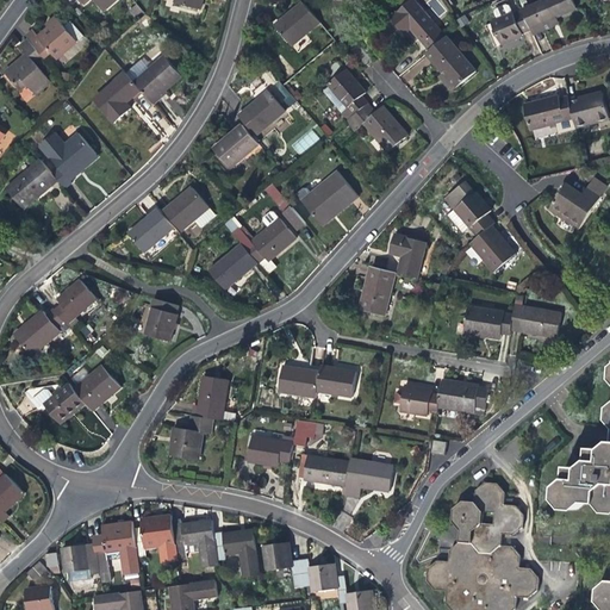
[(73,0),(78,5),(82,0),(86,0),(97,12),(111,0),(73,0)]
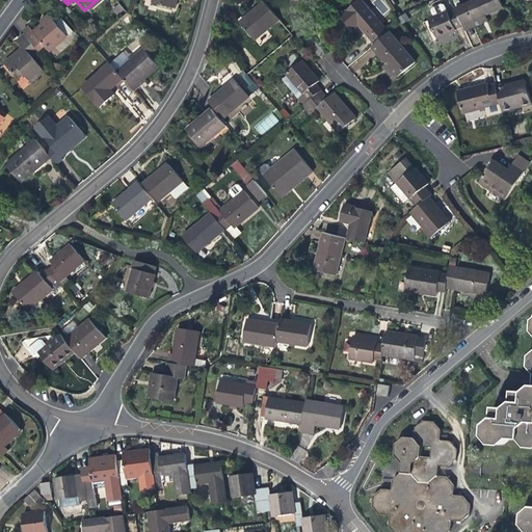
[(148,0),(148,3),(169,9),(171,0),(148,0)]
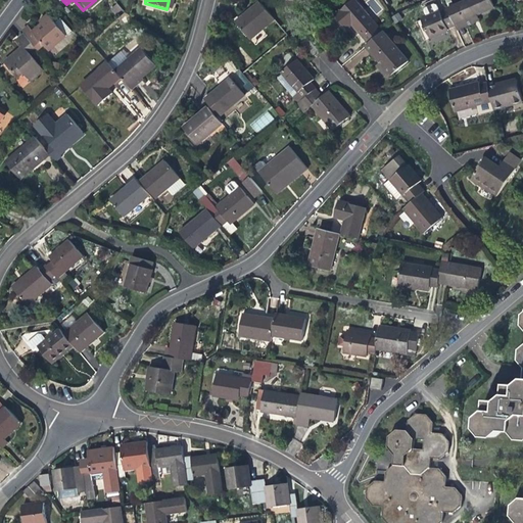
[(275,16),(260,0),(259,0),(246,11),(236,20),(250,38),(275,16)]
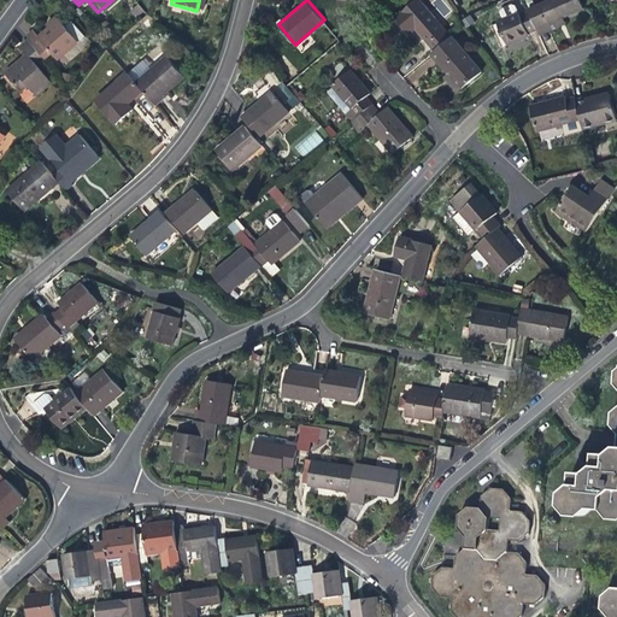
[(428,36),(442,53),(459,40),(425,0),(403,19),(416,36),(424,29),(428,31),(425,34),(428,36)]
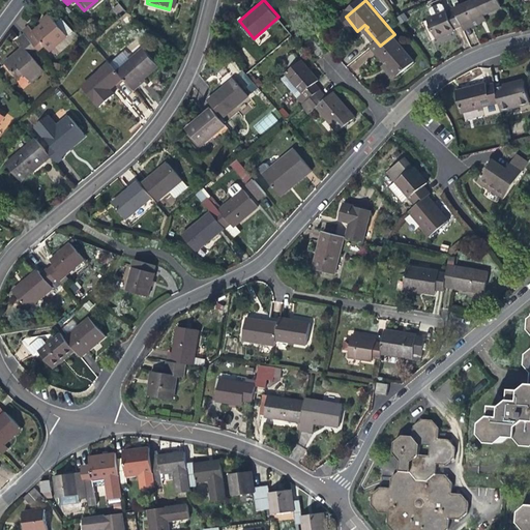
[(478,0),(457,8),(458,10),(464,26),(484,18),(505,10),(501,0),(478,0)]
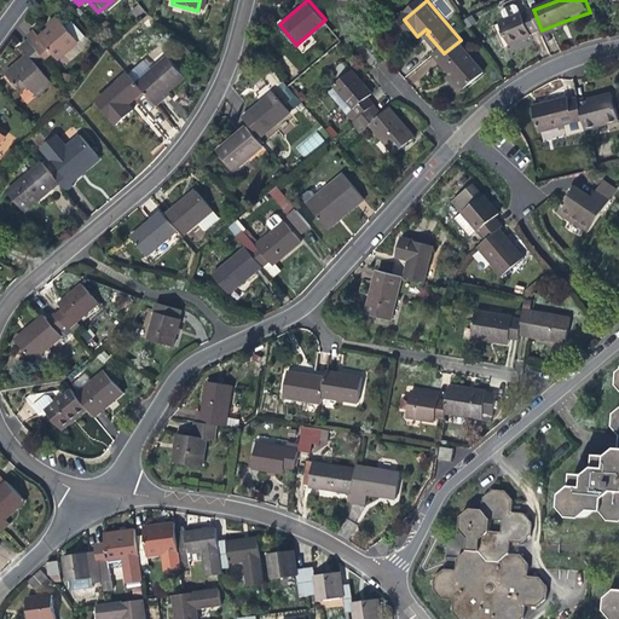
[(532,34),(542,30),(534,12),(525,16),(521,6),(507,12),(509,21),(503,23),(512,45),(524,39),(532,35),(532,34)]
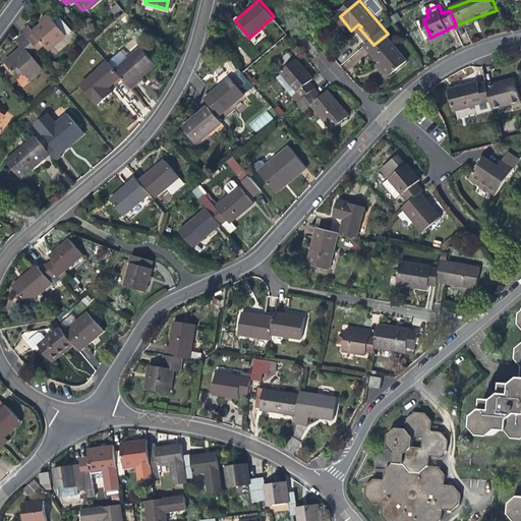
[(16,31),(19,34),(30,47),(32,49),(38,44),(43,51),(60,37),(44,15),(35,22),(37,24),(35,26),(27,32),(23,25),(16,31)]
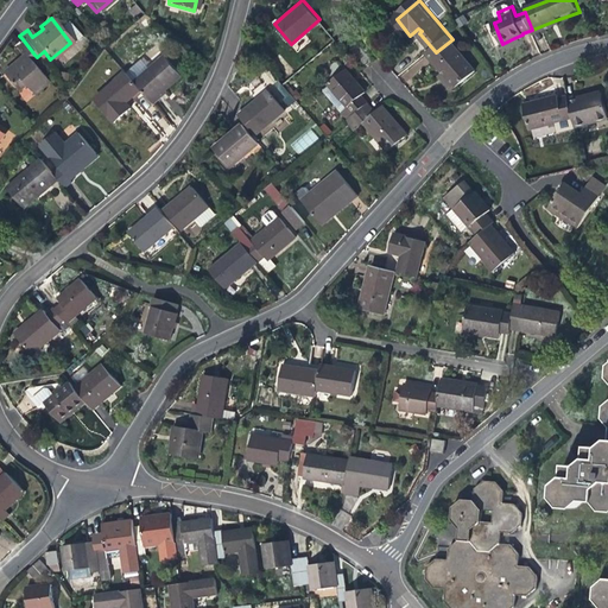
[(454,38),(453,39),(436,52),(434,55),(462,90),(473,82),(482,74),(454,38)]
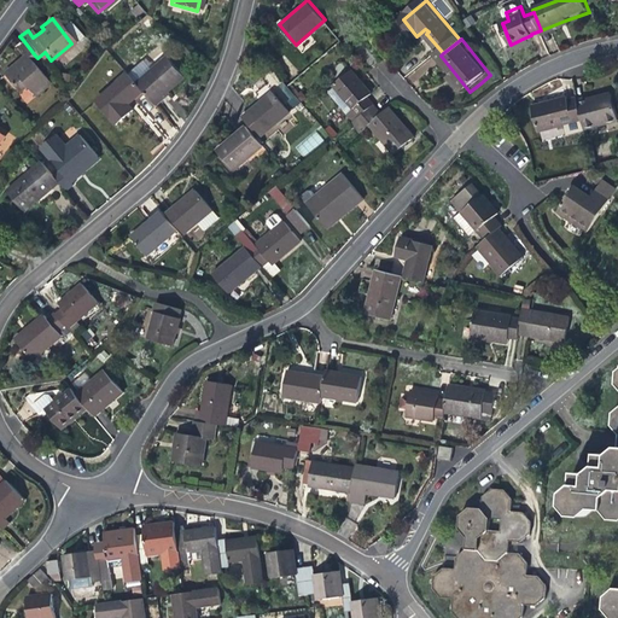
[(28,63),(35,56),(23,40),(13,47),(22,58),(12,66),(0,75),(0,76),(12,92),(19,86),(28,95),(44,83),(28,63)]
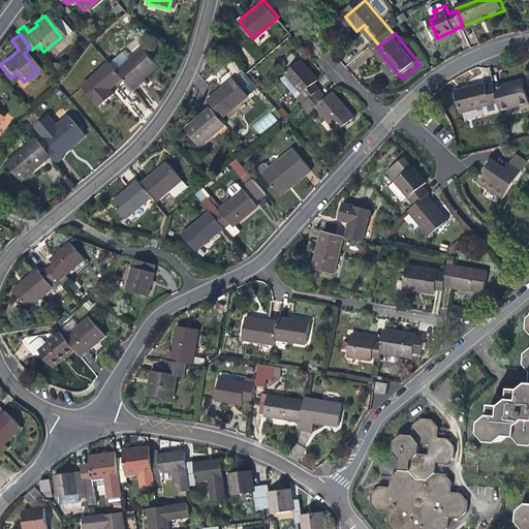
[(137,52),(111,73),(116,80),(125,91),(141,78),(152,68),(137,52)]
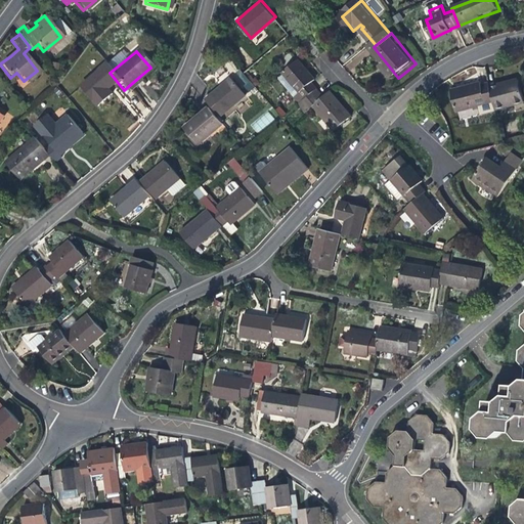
[(300,104),(307,98),(316,90),(311,84),(315,81),(307,71),(299,61),(284,74),(285,75),(278,80),(292,94),(297,89),(300,93),(294,98),(300,104)]
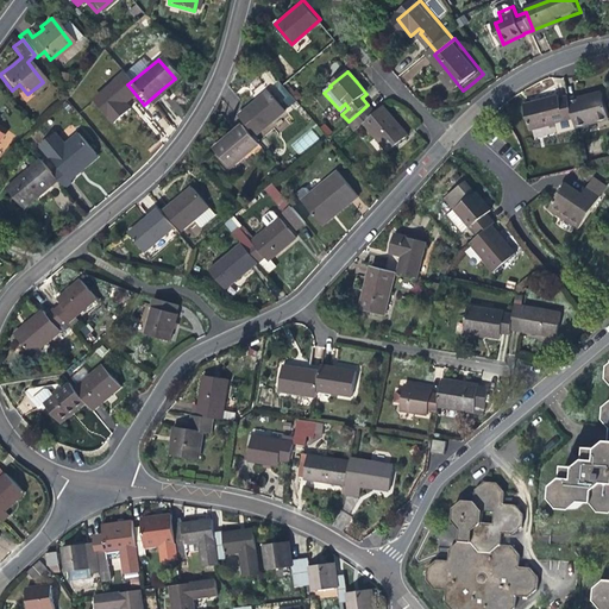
[(126,98),(133,92),(127,85),(119,75),(87,102),(106,125),(123,111),(118,105),(126,98)]
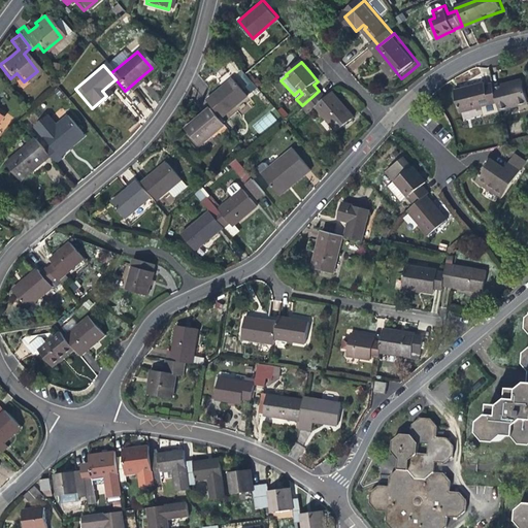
[(248,95),(257,87),(240,69),(232,76),(248,95)]
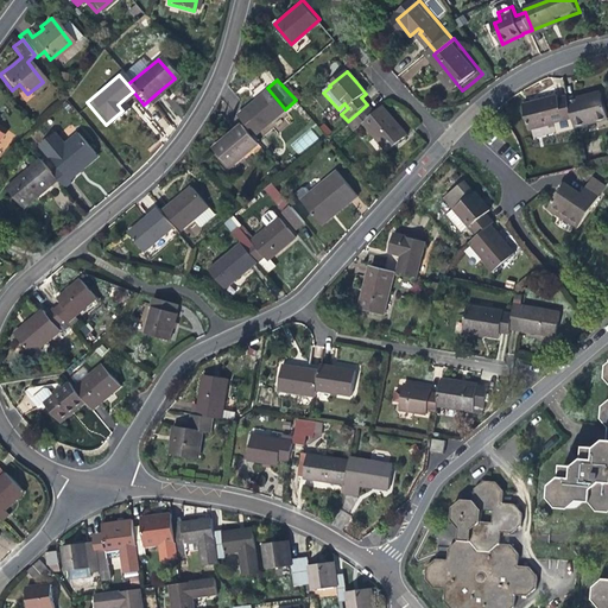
[(283,114),(266,94),(253,105),(236,119),(253,138),(283,114)]
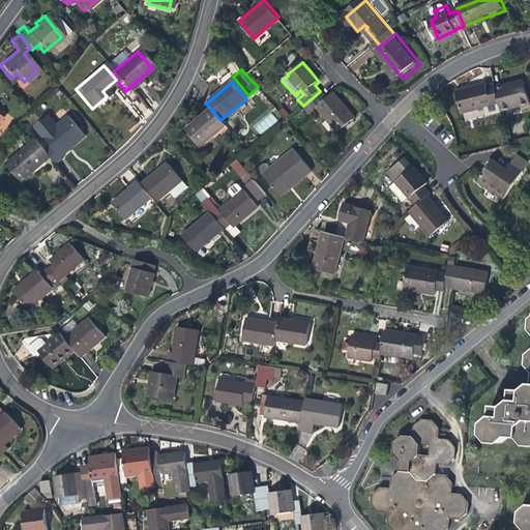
[(498,89),(503,113),(529,106),(529,98),(527,83),(513,86),(498,89)]
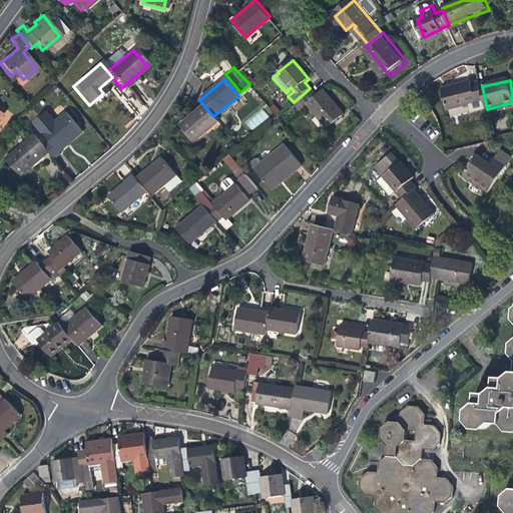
[(485,102),(481,84),(474,85),(473,83),(456,86),(444,89),(448,110),(485,102)]
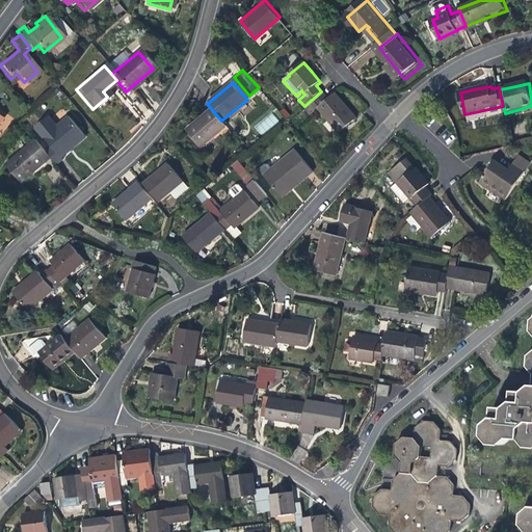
[(327,100),(321,91),(312,100),(339,133),(343,130),(355,120),(335,95),(327,100)]
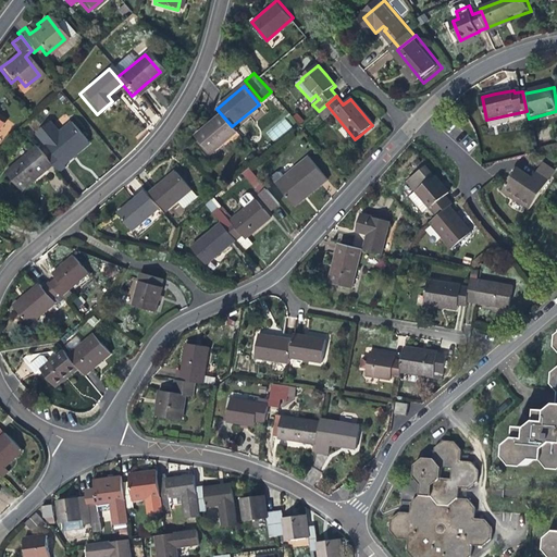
[(234,134),(220,116),(208,127),(193,139),(208,157),(234,134)]
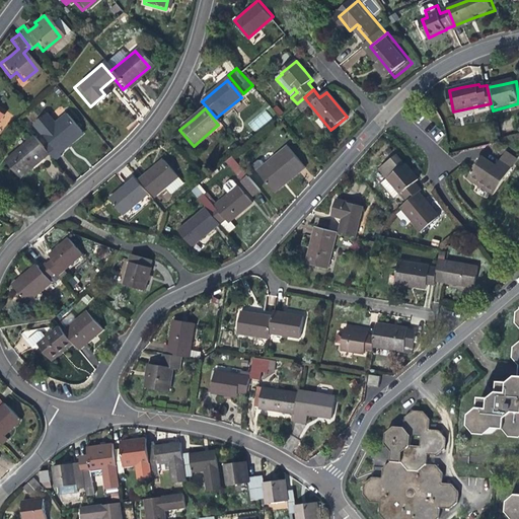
[(266,109),(248,124),(255,132),(272,118),(266,109)]
